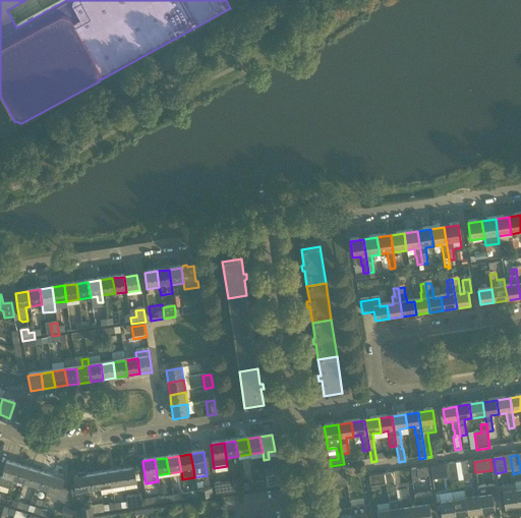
[(12,480),(17,466),(5,462),(0,478),(0,487),(9,491),(12,480)]
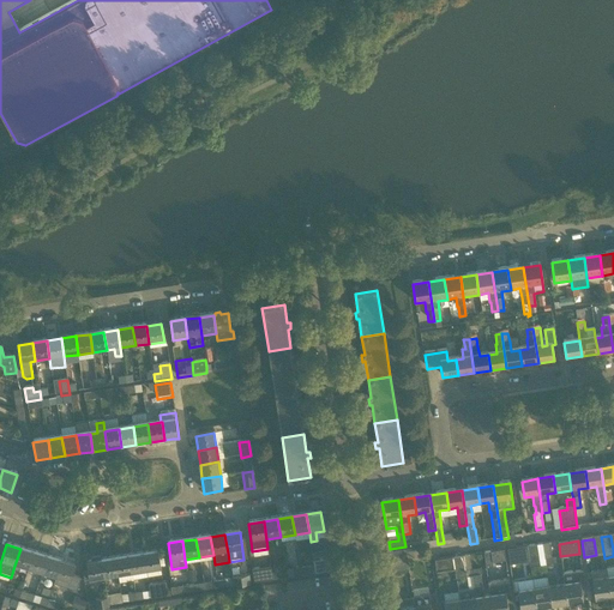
[(542,547),(545,559),(545,561),(546,567),(557,566),(555,560),(552,560),(549,545),(542,547)]
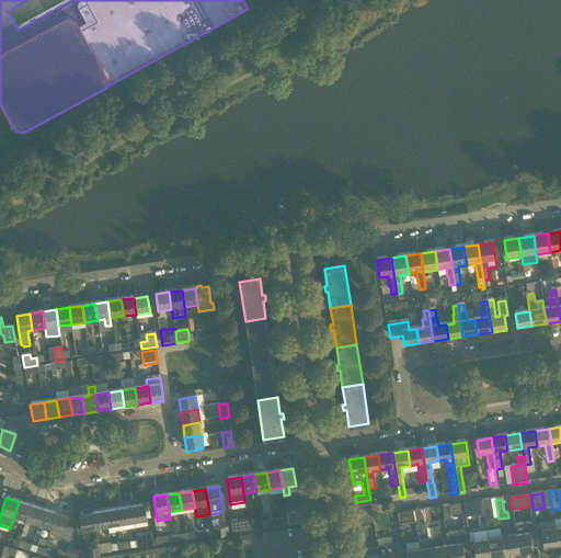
[(482,502),(483,513),(484,522),(494,520),(493,514),(491,500),(482,502)]
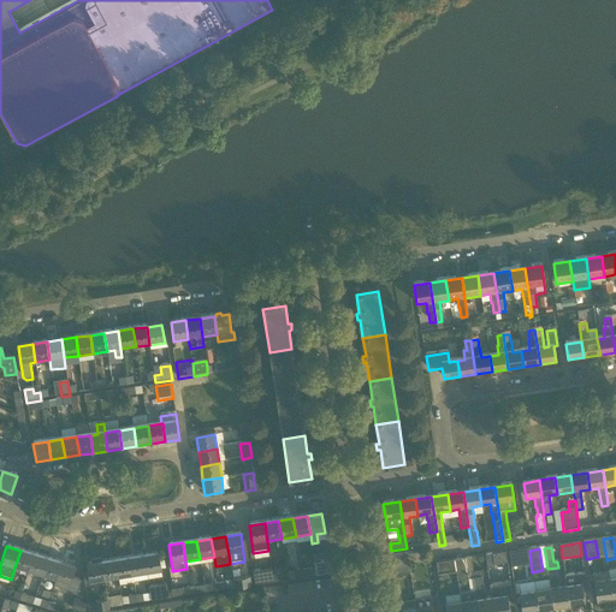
[(29,572),(34,556),(21,551),(15,568),(29,572)]
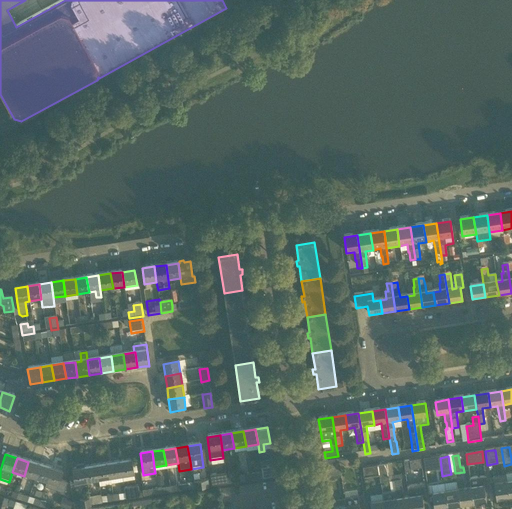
[(132,461),(119,463),(122,478),(134,476),(132,461)]
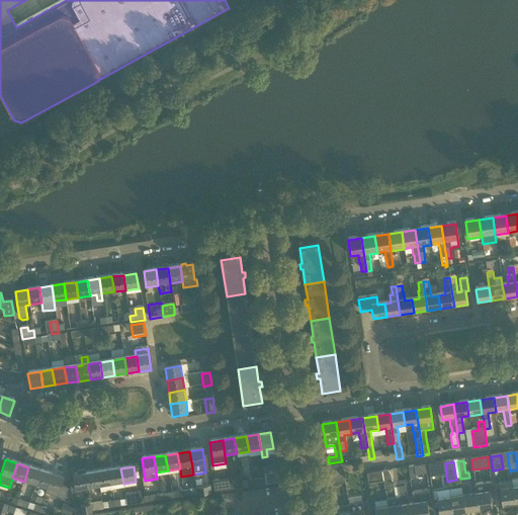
[(40,470),(28,467),(24,482),(35,486),(40,470)]
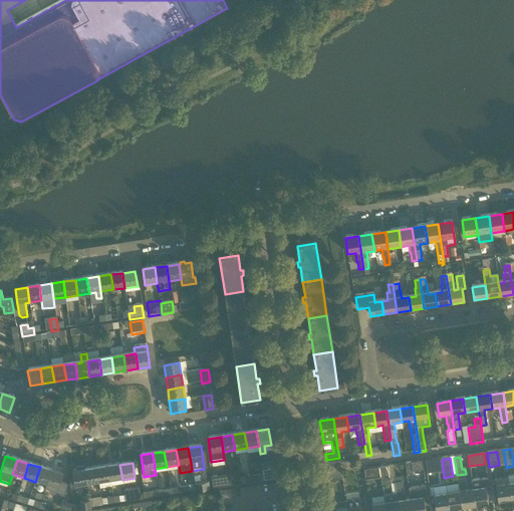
[(405,465),(406,466),(407,478),(408,483),(417,481),(416,476),(413,477),(411,464),(405,465)]
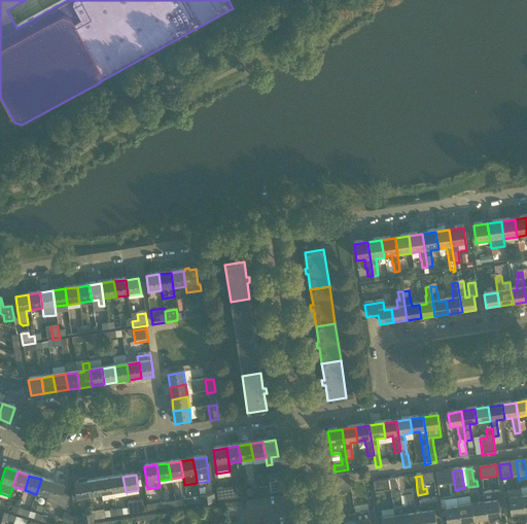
[(123,477),(111,479),(113,494),(126,492),(123,477)]
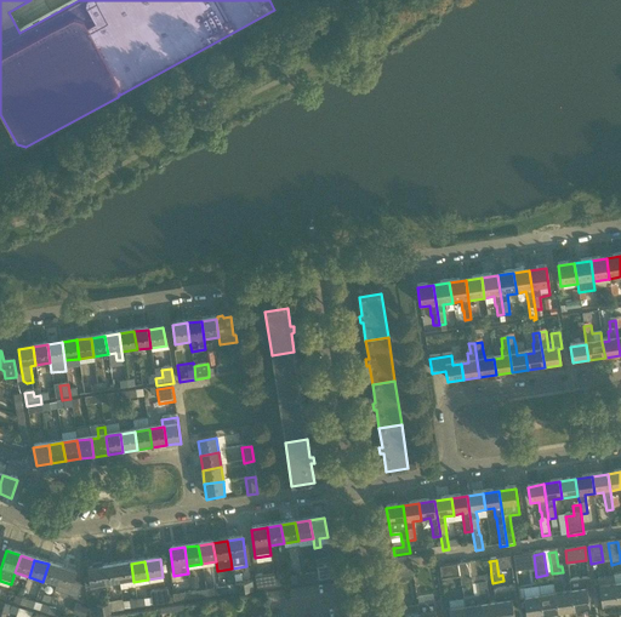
[(49,564),(43,582),(57,586),(62,569),(49,564)]
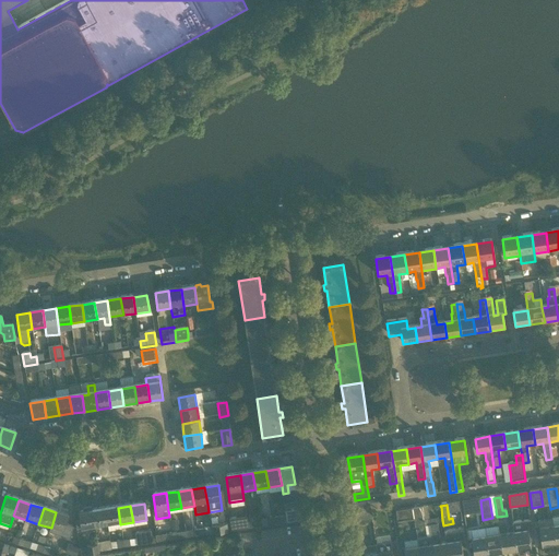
[(120,524),(118,508),(105,510),(107,525),(120,524)]
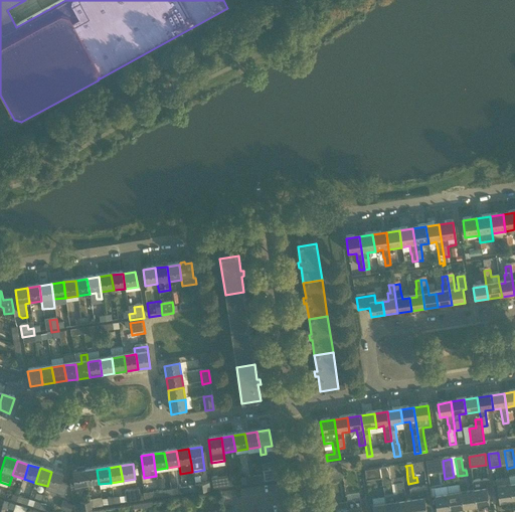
[(341,468),(337,469),(328,470),(329,478),(342,476),(341,468)]
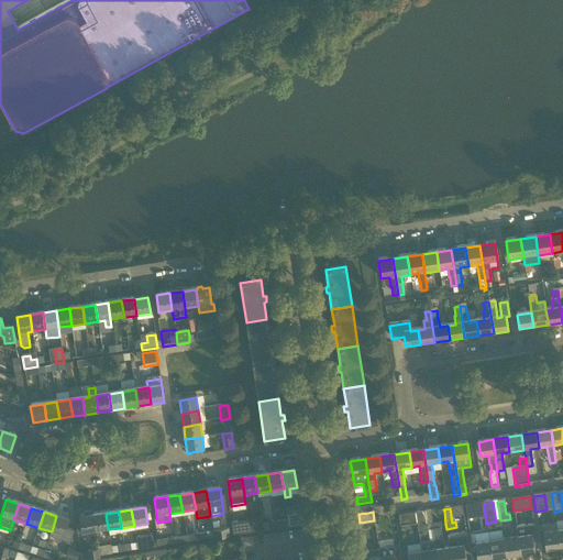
[(84,514),(85,517),(79,517),(81,534),(95,531),(92,515),(92,513),(84,514)]
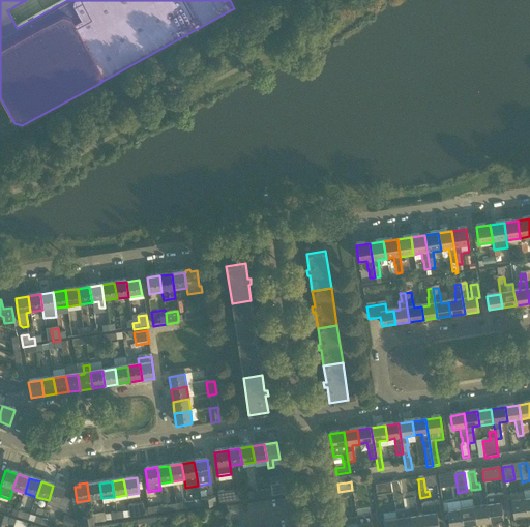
[(99,484),(87,485),(89,500),(101,498),(99,484)]
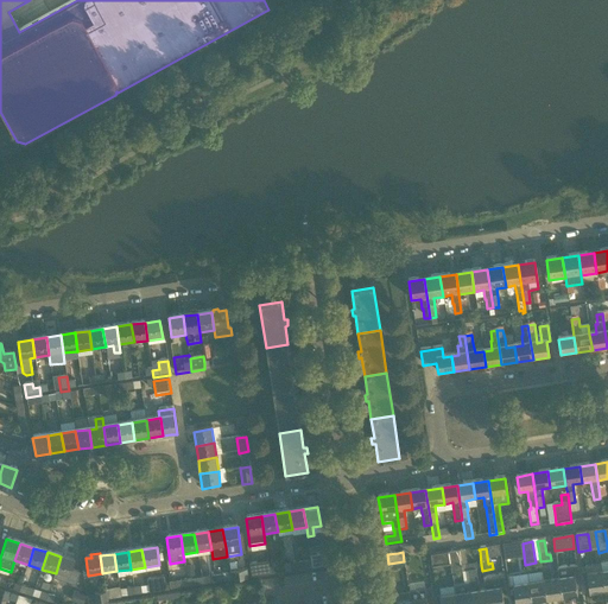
[(449,554),(431,557),(432,568),(450,566),(449,554)]
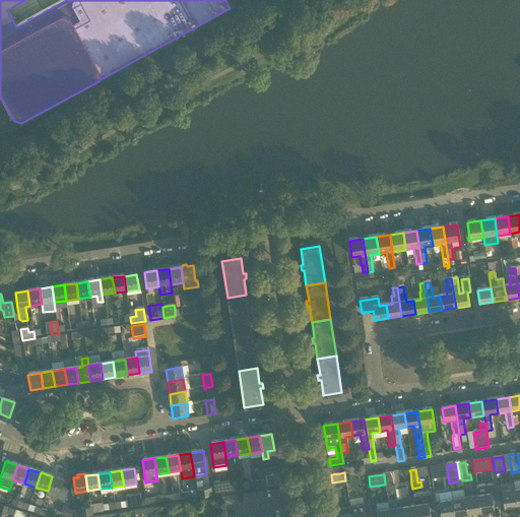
[(267,488),(269,488),(279,486),(277,475),(265,477),(267,488)]
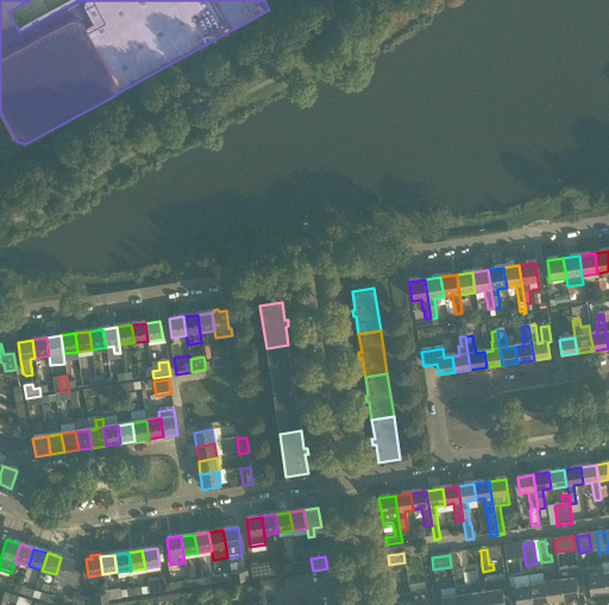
[(61,558),(56,574),(54,581),(76,588),(80,575),(71,573),(75,561),(61,558)]
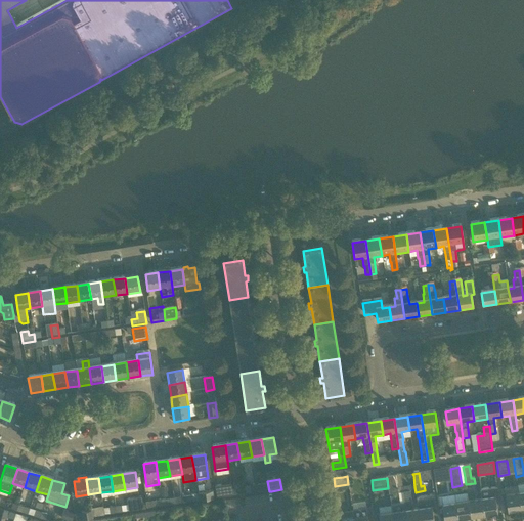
[(232,497),(232,491),(231,485),(215,488),(217,500),(232,497)]
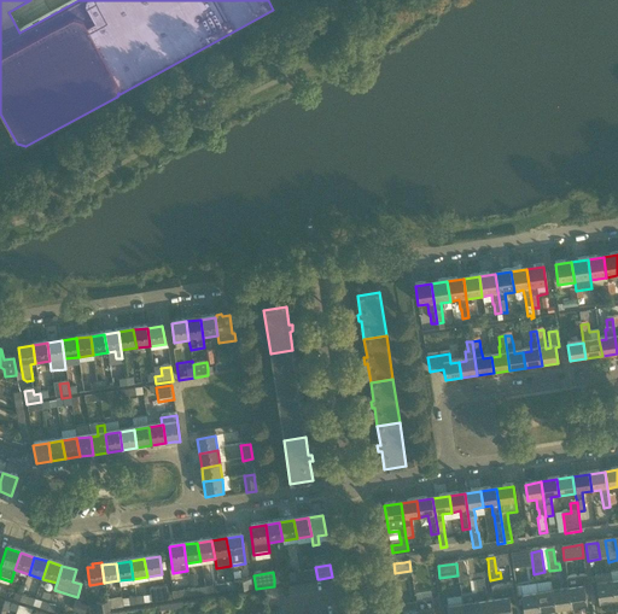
[(473,577),(477,595),(479,613),(495,613),(494,601),(487,602),(483,580),(485,580),(484,576),(473,577)]
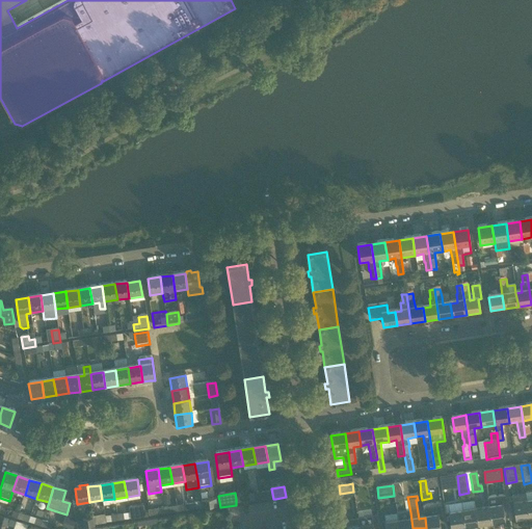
[(168,497),(162,498),(164,507),(170,506),(168,497)]
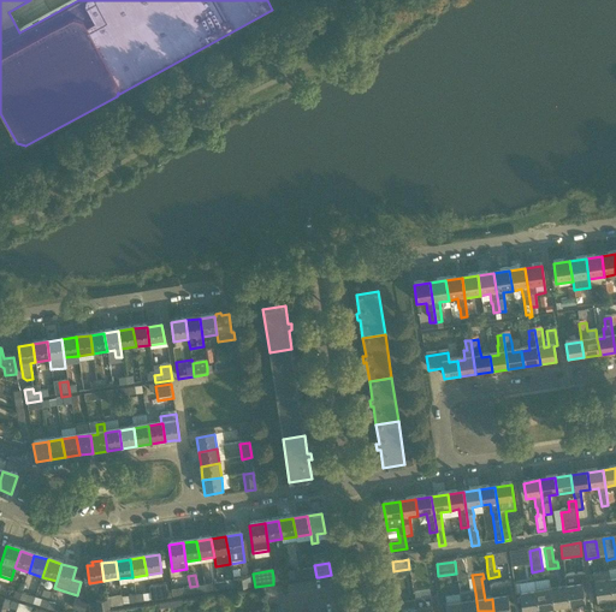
[(564,577),(566,587),(569,607),(584,605),(585,605),(582,586),(586,584),(584,575),(574,576),(564,577)]
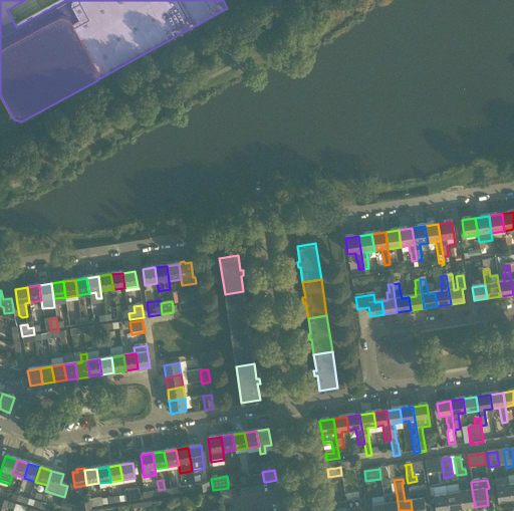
[(195,493),(207,491),(210,490),(209,483),(194,485),(195,493)]
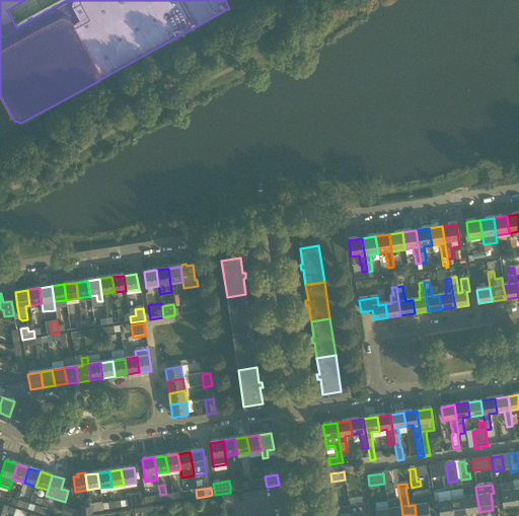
[(514,489),(501,491),(504,509),(504,508),(517,506),(514,489)]
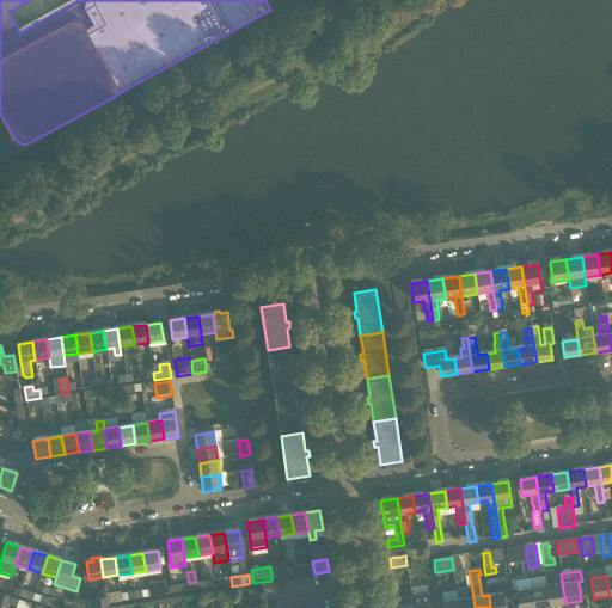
[(148,585),(151,599),(167,596),(165,583),(148,585)]
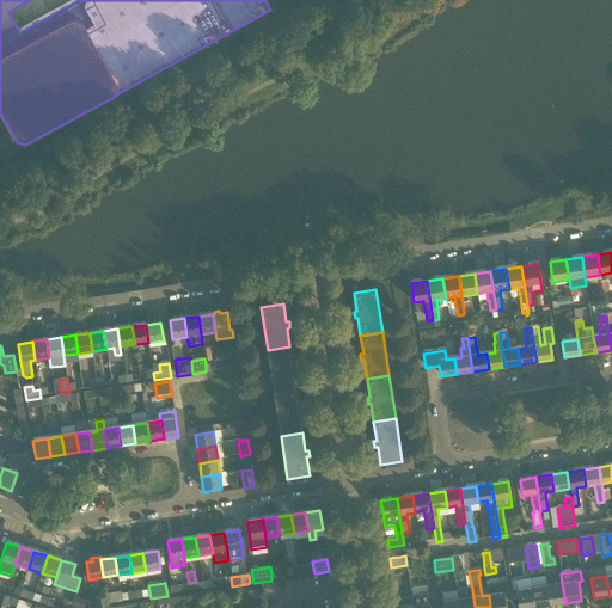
[(551,606),(565,603),(562,583),(548,585),(551,606)]
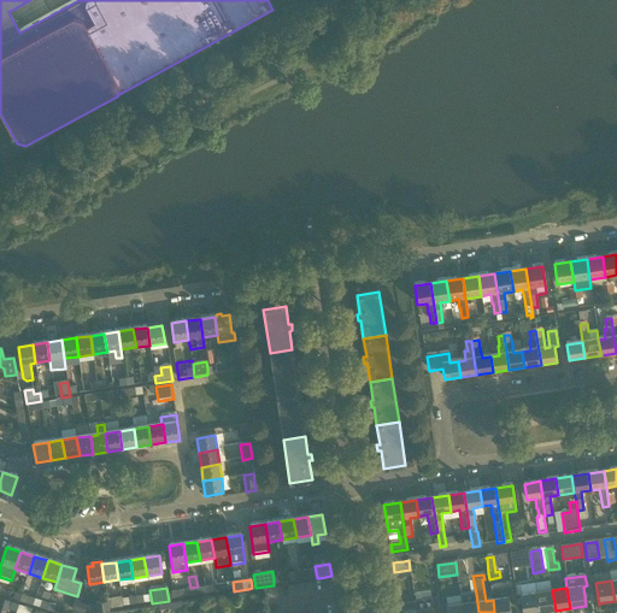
[(552,590),(536,593),(540,612),(547,612),(556,611),(552,590)]
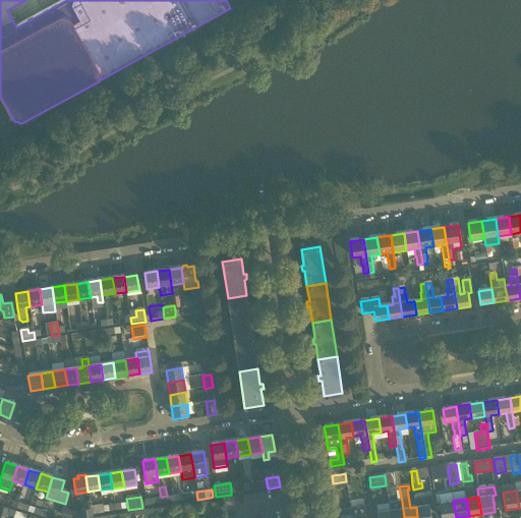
[(456,517),(453,501),(440,503),(442,517),(456,517)]
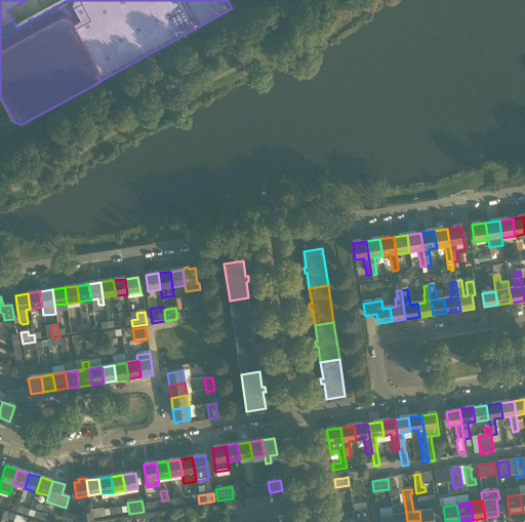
[(407,521),(405,506),(393,508),(392,507),(393,515),(394,521),(407,521)]
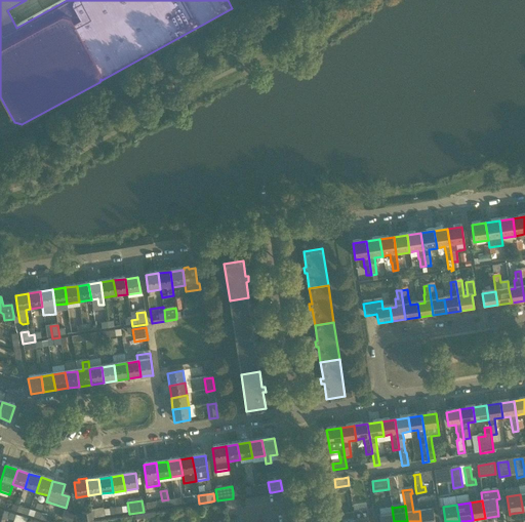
[(419,511),(420,521),(435,521),(433,509),(419,511)]
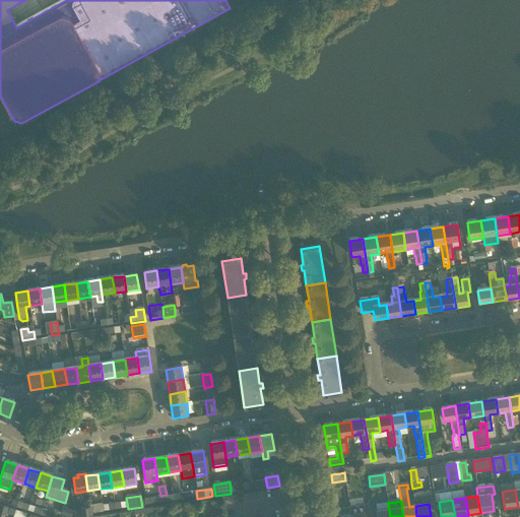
[(90,507),(90,508),(91,514),(103,513),(102,505),(90,507)]
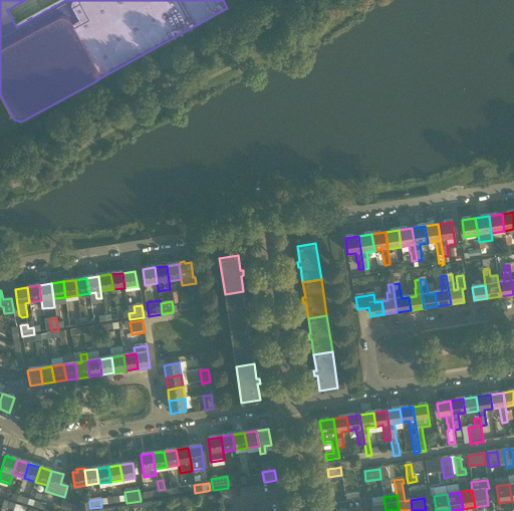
[(346,502),(347,510),(367,510),(365,499),(346,502)]
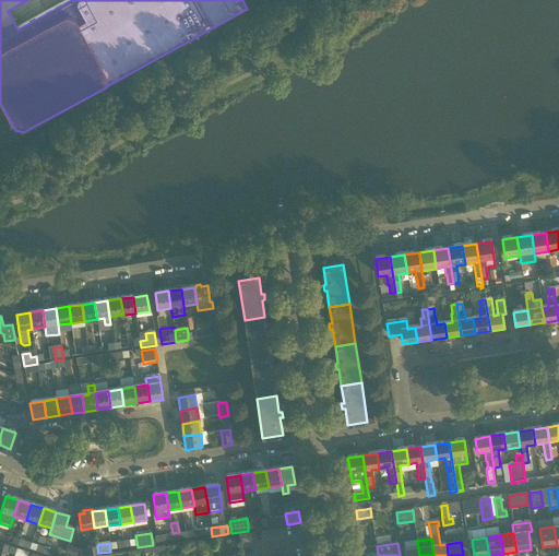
[(98,553),(97,546),(86,548),(87,555),(98,555),(98,553)]
